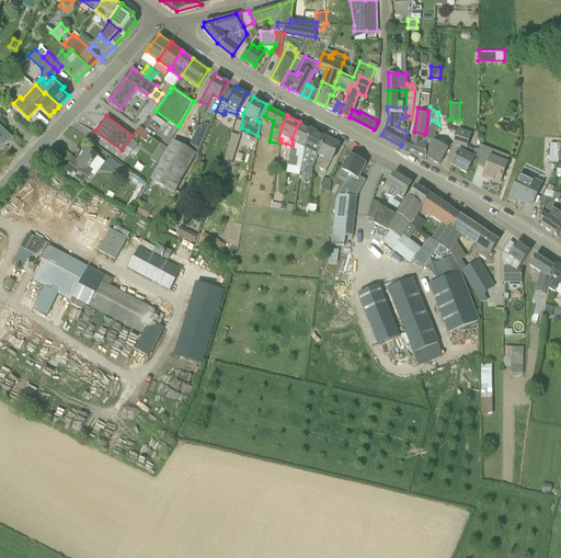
[(427,118),(426,128),(434,133),(438,124),(427,118)]
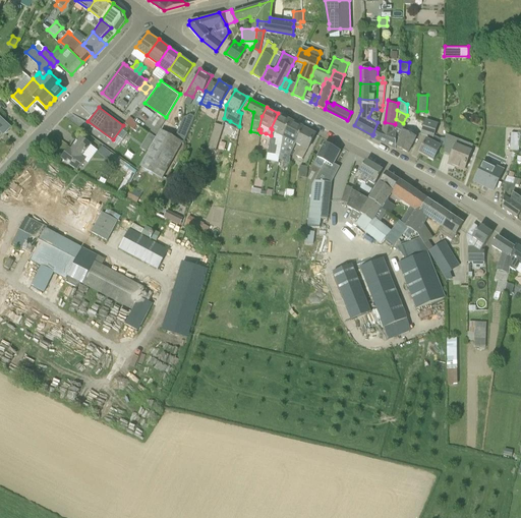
[(174,135),(182,140),(194,115),(190,113),(183,115),(174,135)]
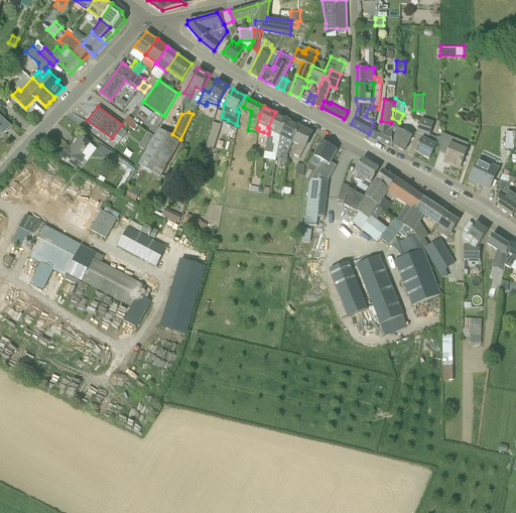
[(280,133),(288,118),(275,112),(268,127),(269,128),(268,134),(265,150),(273,151),(275,155),(276,155),(277,149),(280,133)]
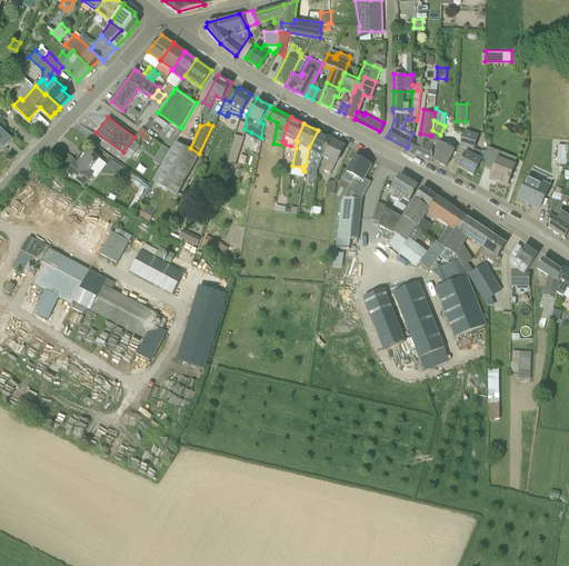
[(5,145),(11,137),(0,126),(0,145),(2,142),(5,145)]
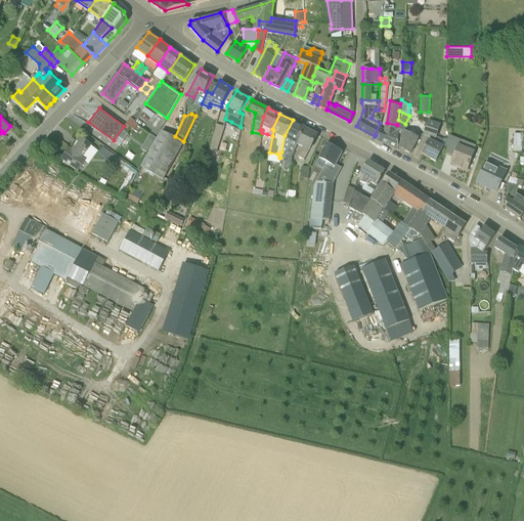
[(137,123),(133,120),(129,118),(126,122),(130,125),(134,128),(137,123)]
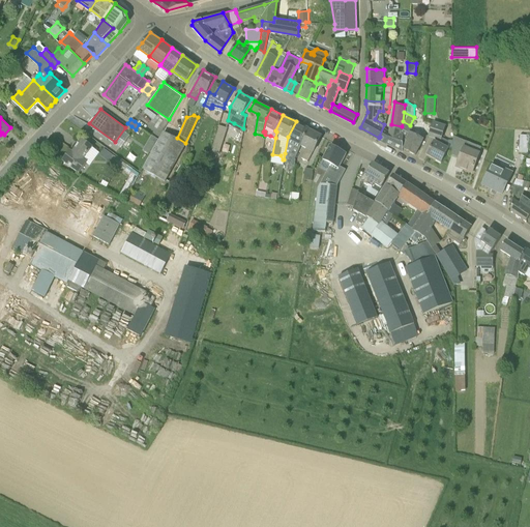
[(441,160),(448,147),(448,140),(441,136),(445,124),(434,120),(429,134),(436,137),(427,153),(441,160)]
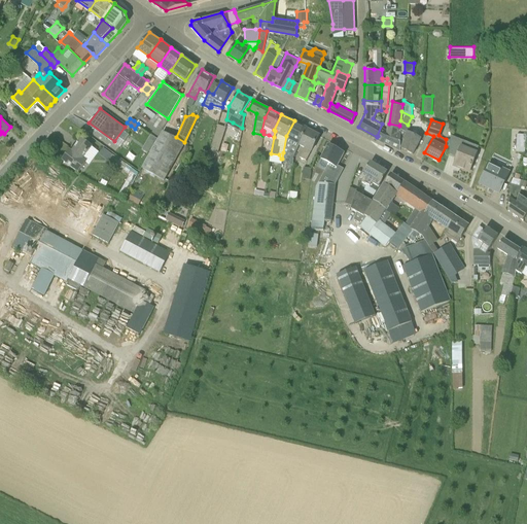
[(286,136),(283,152),(293,156),(294,152),(299,143),(307,128),(294,120),(286,136)]
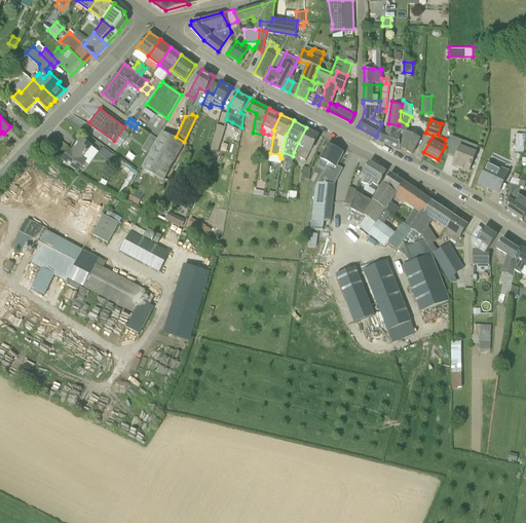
[(400,132),(400,145),(412,152),(420,137),(407,129),(409,127),(410,125),(407,124),(400,120),(399,125),(398,132),(400,132)]
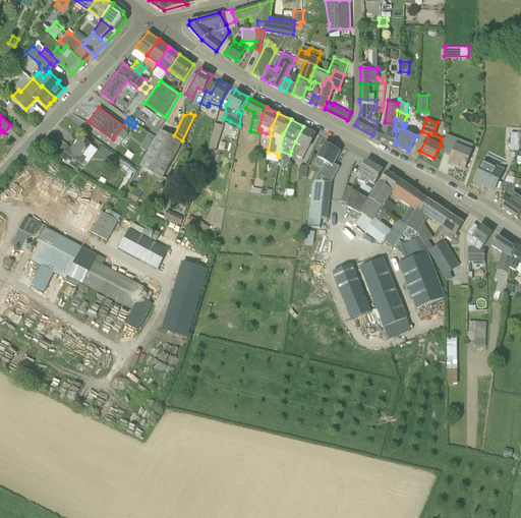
[(396,147),(396,144),(396,130),(394,130),(395,124),(385,122),(384,125),(380,137),(379,138),(396,147)]
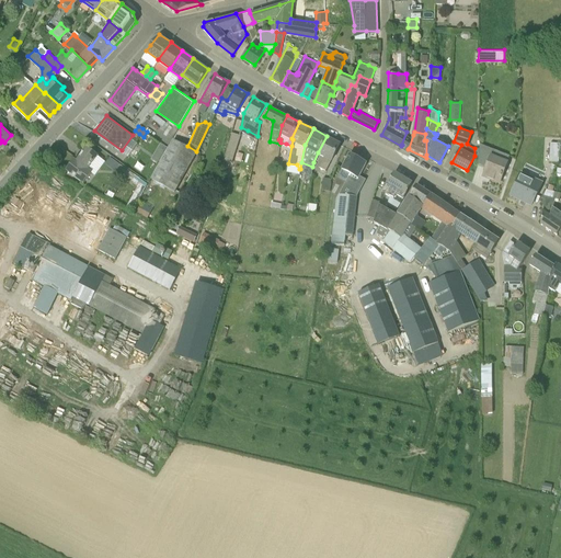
[(340,143),(327,136),(318,152),(324,155),(319,166),(325,169),(331,159),(340,143)]
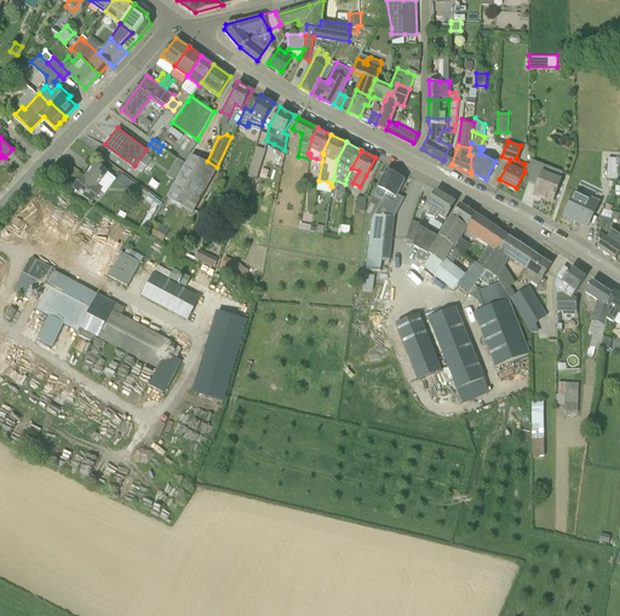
[(193,209),(217,167),(207,161),(191,153),(185,162),(182,170),(167,195),(193,209)]
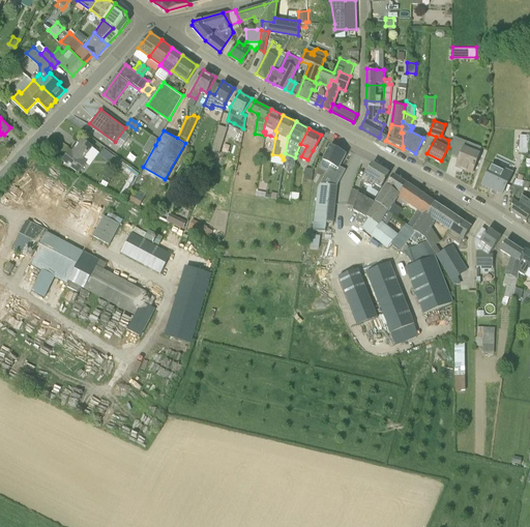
[(527,151),(528,144),(528,134),(520,133),(519,150),(527,151)]
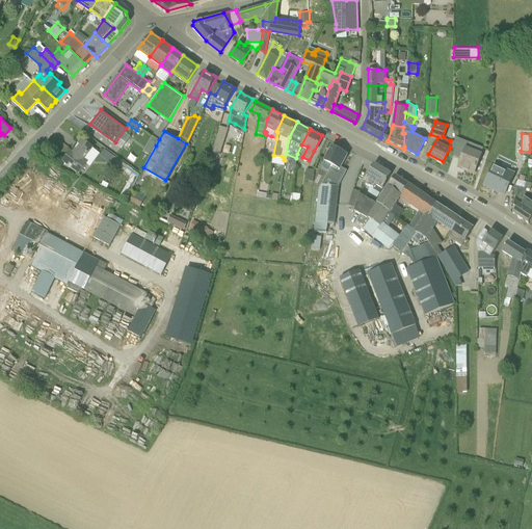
[(156,146),(159,139),(152,135),(148,141),(156,146)]
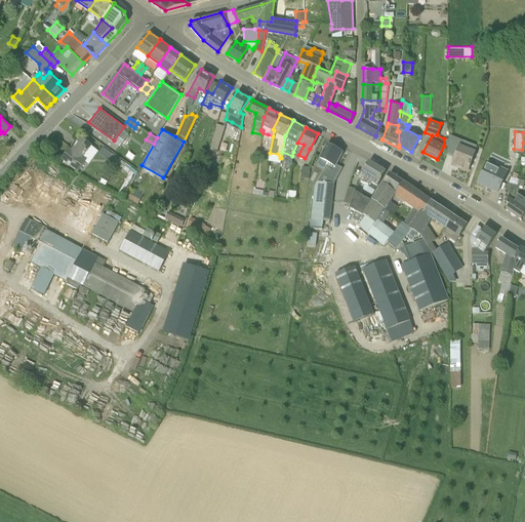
[(468,169),(475,150),(477,144),(449,133),(447,153),(454,156),(453,161),(458,163),(458,165),(468,169)]
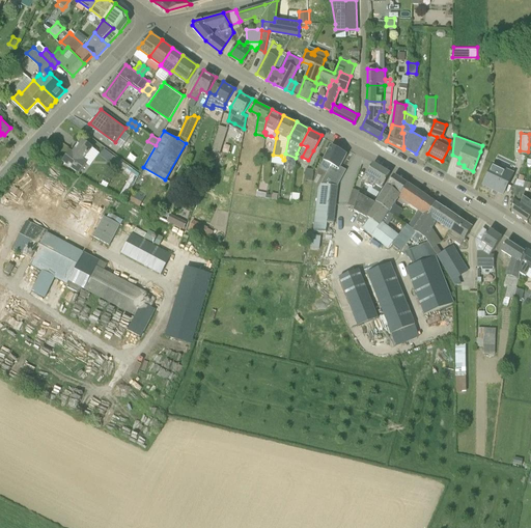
[(83,159),(92,145),(82,137),(72,150),(71,148),(61,160),(79,172),(86,162),(83,159)]
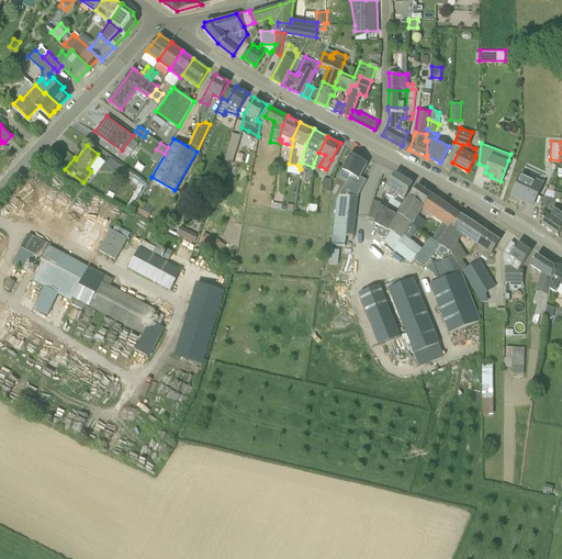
[(236,148),(227,145),(223,159),(232,163),(236,148)]
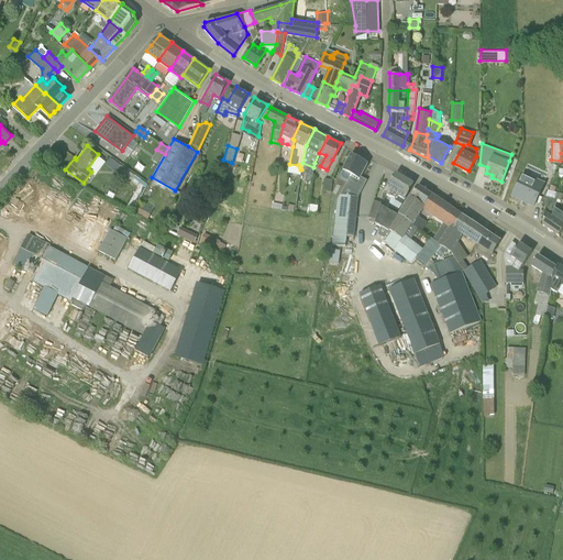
[(351,172),(360,176),(361,175),(367,162),(351,153),(343,167),(351,172)]
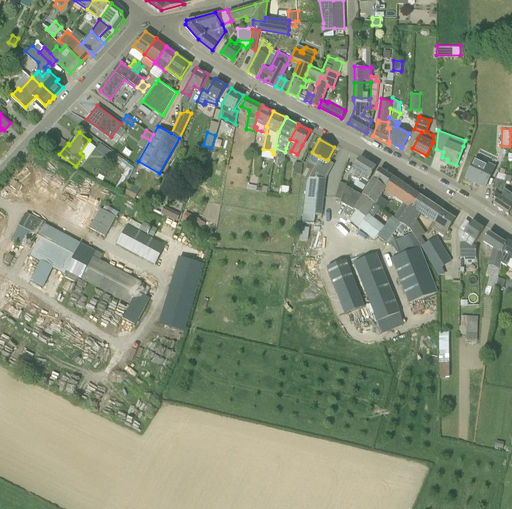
[(109,156),(113,150),(103,143),(99,149),(109,156)]
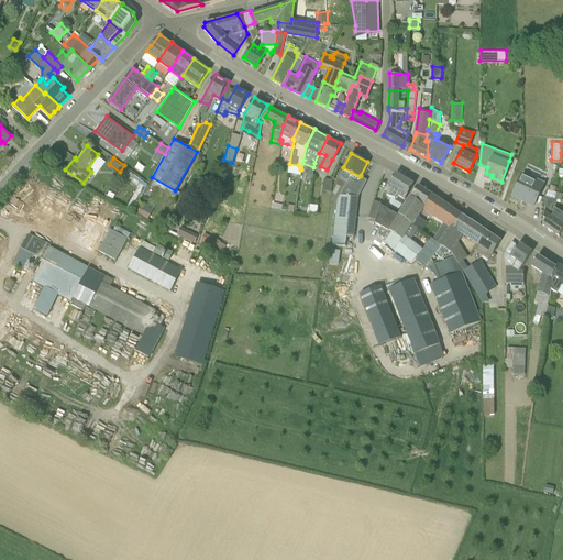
[(133,209),(148,183),(124,165),(120,172),(138,185),(127,205),(133,209)]
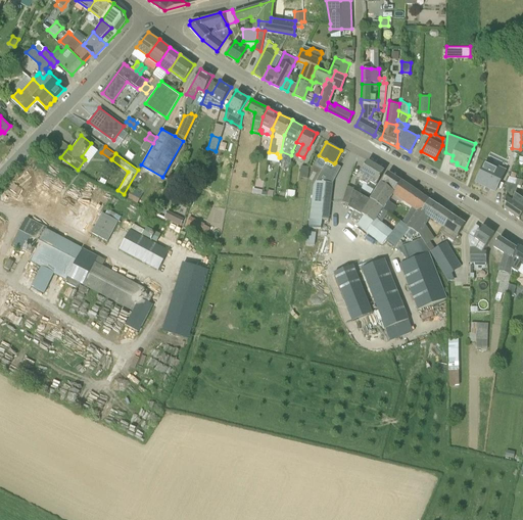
[(373,188),(384,169),(368,158),(359,174),(362,176),(360,179),(367,183),(367,184),(373,188)]
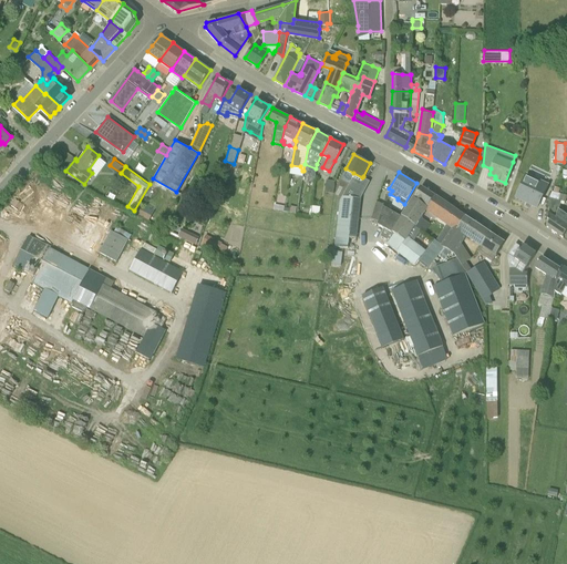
[(360,203),(360,196),(370,180),(363,176),(362,177),(353,173),(340,200),(340,201),(360,203)]
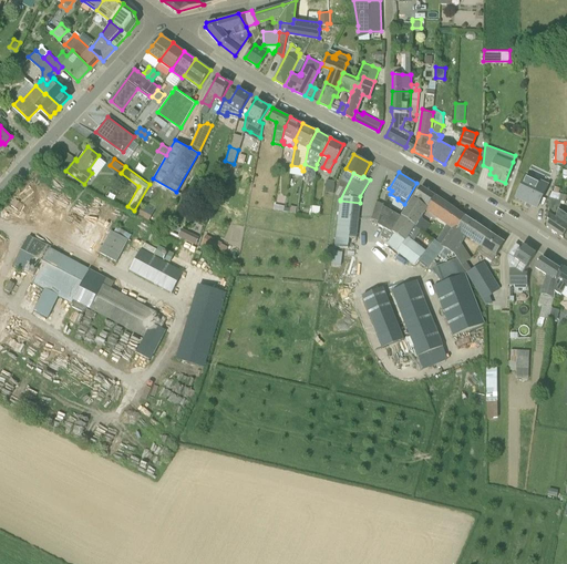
[(537,205),(548,183),(526,173),(516,195),(537,205)]
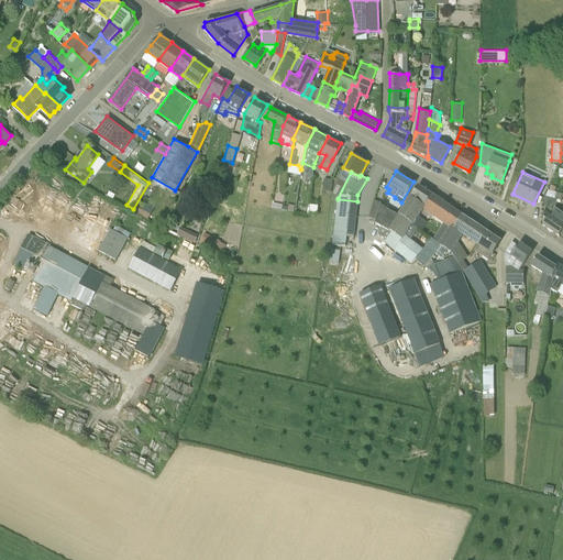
[(331,190),(332,177),(324,177),(323,189),(331,190)]
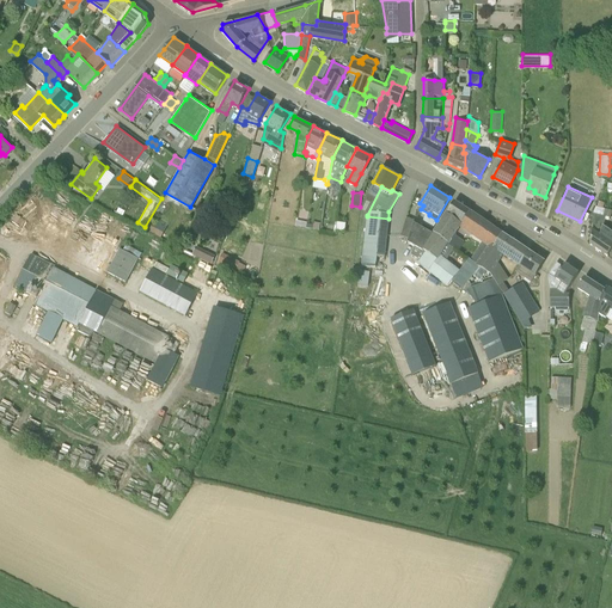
[(609,217),(611,208),(603,206),(604,200),(599,198),(597,204),(595,204),(593,212),(593,214),(605,216),(609,217)]
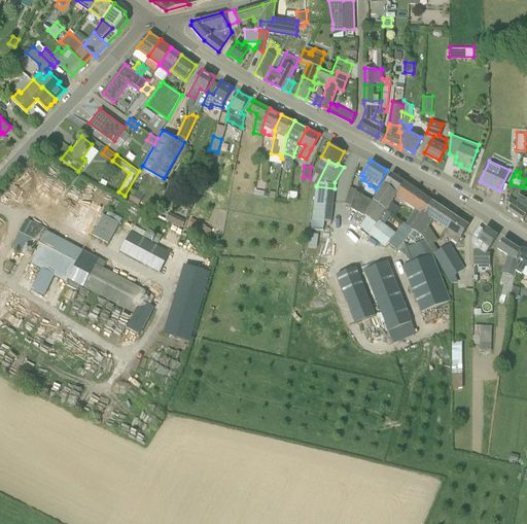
[(373,200),(386,208),(395,194),(405,180),(391,172),(373,200)]
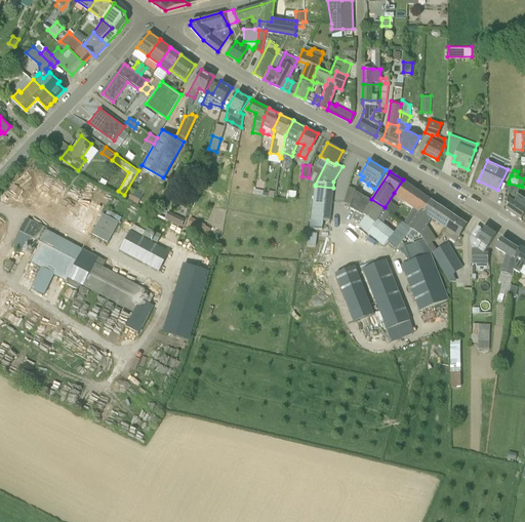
[(431,199),(418,191),(403,179),(394,193),(403,198),(409,202),(419,209),(422,211),(431,199)]
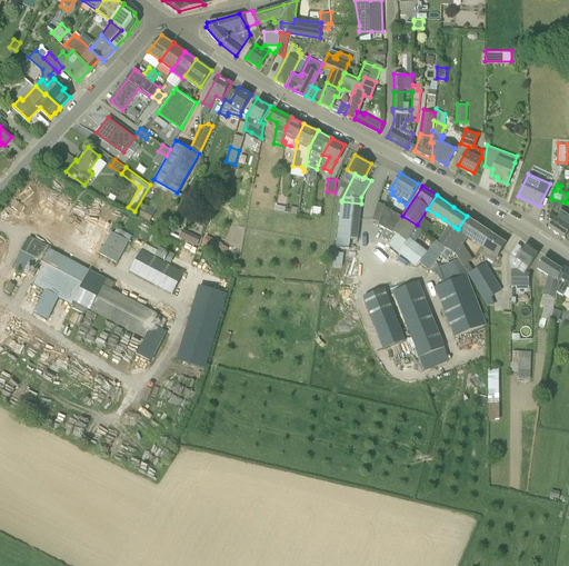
[(562,201),(551,199),(549,225),(565,236),(568,229),(568,214),(560,208),(562,201)]
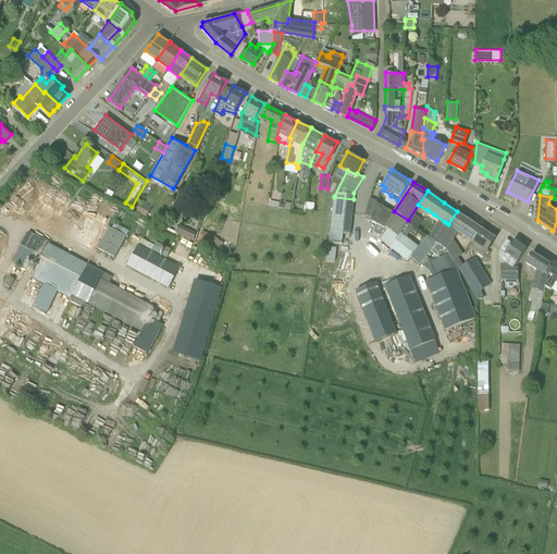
[(350,226),(354,199),(334,197),(330,237),(339,238),(341,225),(350,226)]
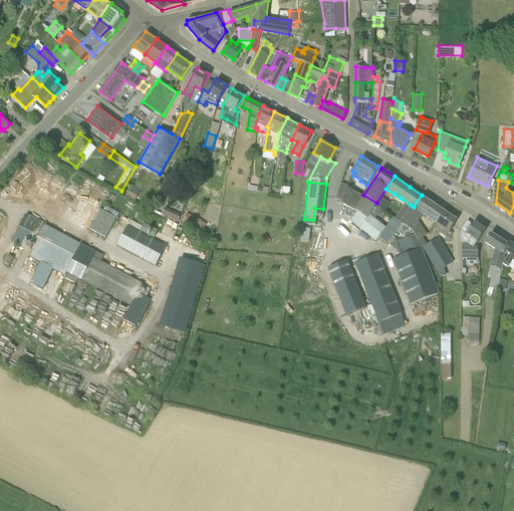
[(336,197),(343,199),(347,186),(348,184),(341,182),(336,197)]
